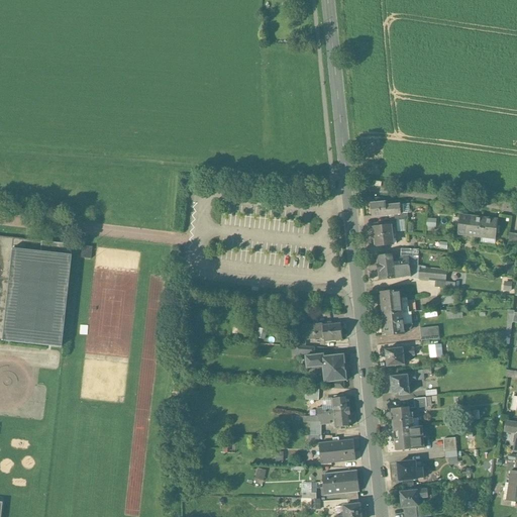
[(373,217),(379,216),(402,214),(400,204),(386,205),(385,202),(371,203),(373,217)]
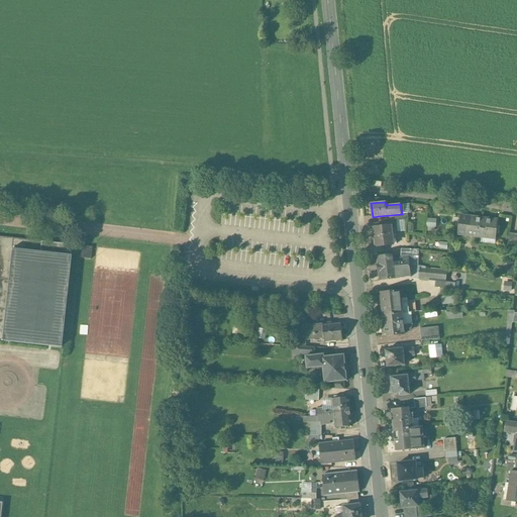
[(484,219),(460,216),(458,234),(482,237),(484,219)]
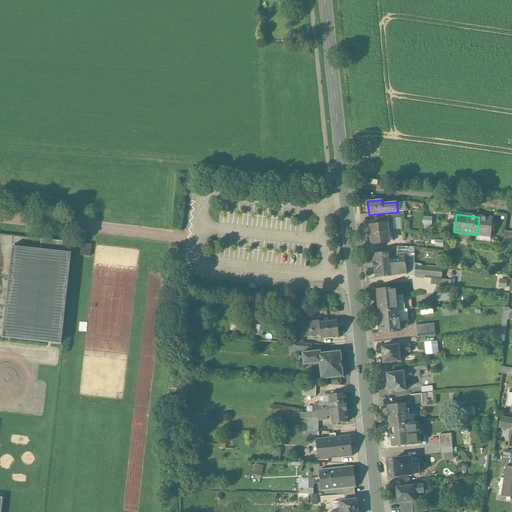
[(432,218),(424,217),(423,227),(431,227),(432,218)]
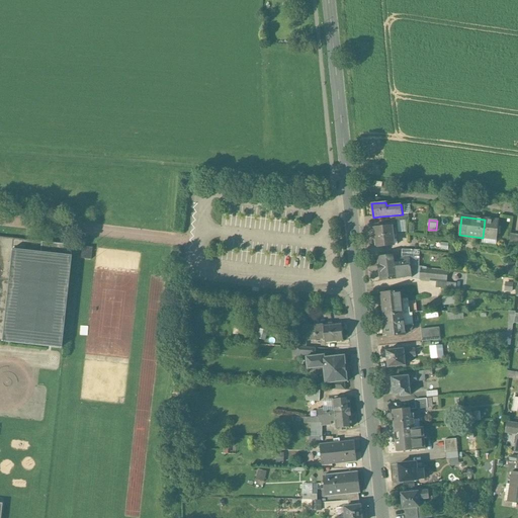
[(499,221),(485,220),(483,238),(497,239),(499,221)]
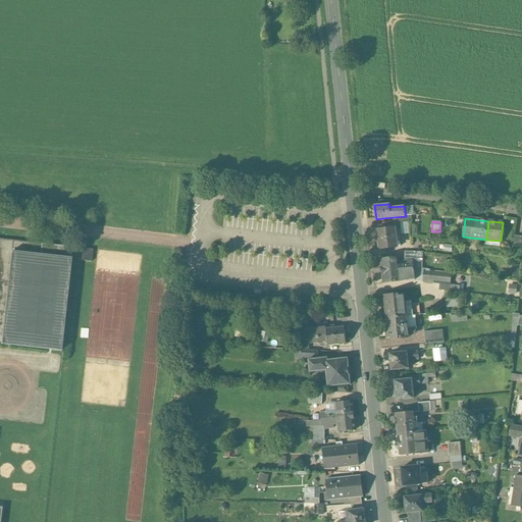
[(396,228),(377,229),(379,249),(395,248),(394,242),(397,242),(396,228)]
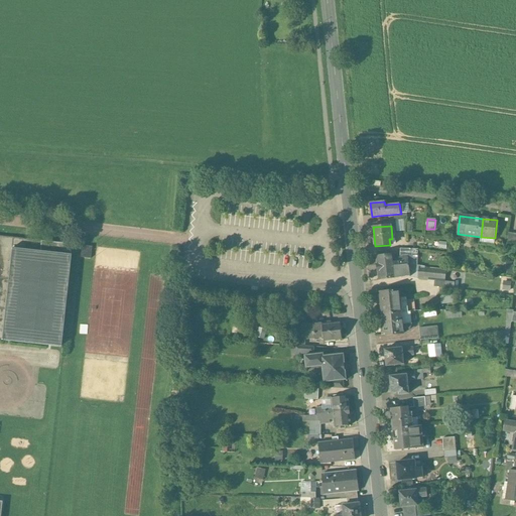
[(78,247),(0,238),(0,345),(60,353),(66,353),(78,247)]
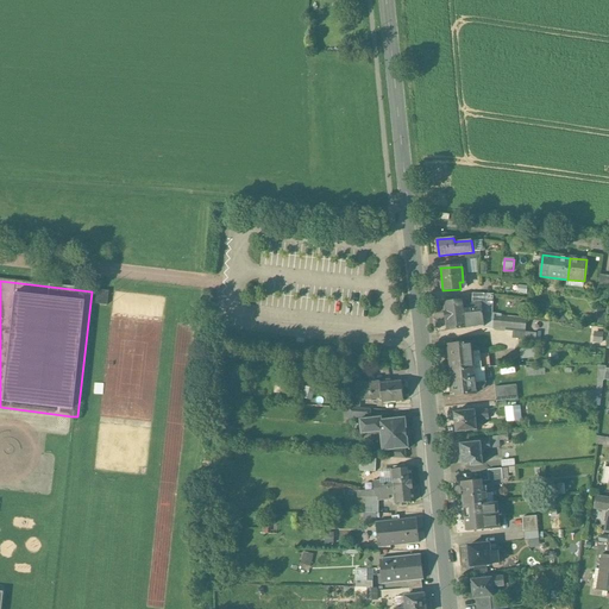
[(111,293),(96,292),(95,306),(110,307),(111,293)]
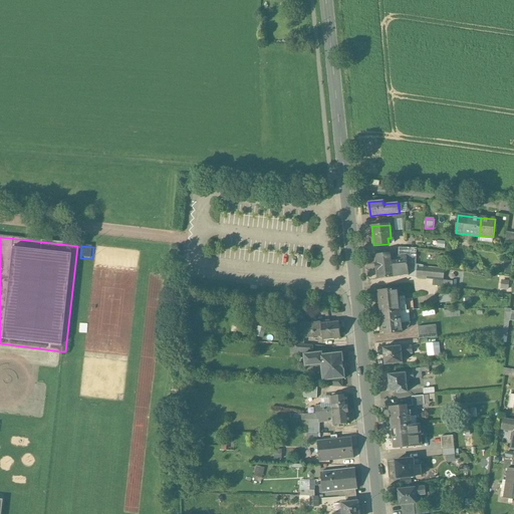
[(417,248),(397,248),(398,254),(397,254),(398,256),(407,255),(417,255),(417,248)]
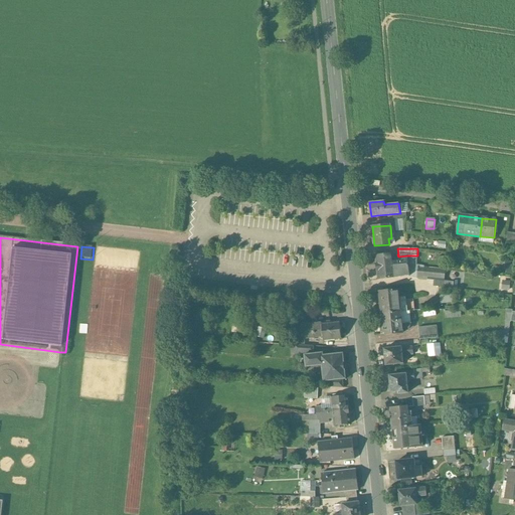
[(393,253),(375,255),(376,268),(407,265),(408,265),(407,255),(398,256),(394,256),(393,253)]
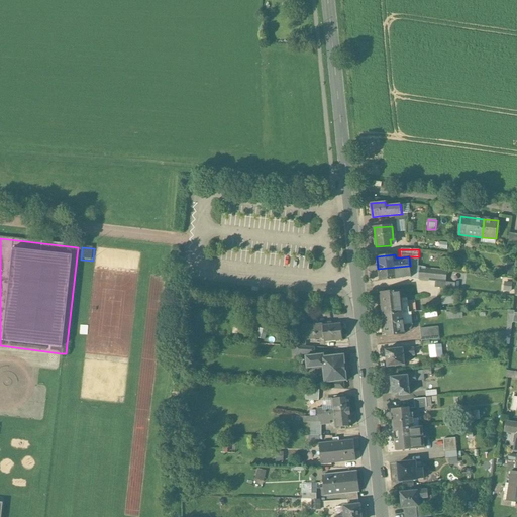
[(409,266),(378,269),(380,281),(411,278),(410,266),(409,266)]
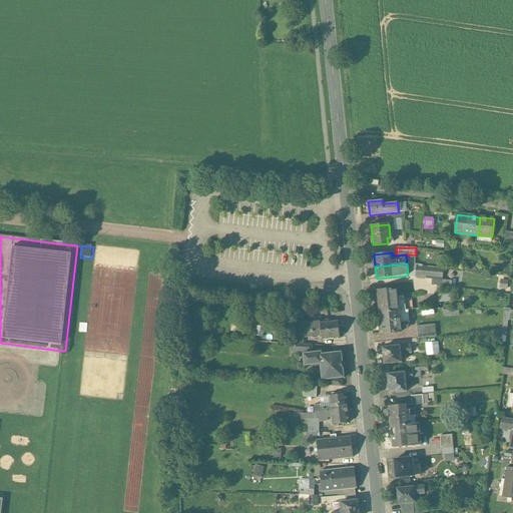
[(433,269),(417,268),(416,276),(423,277),(423,276),(432,276),(433,269)]
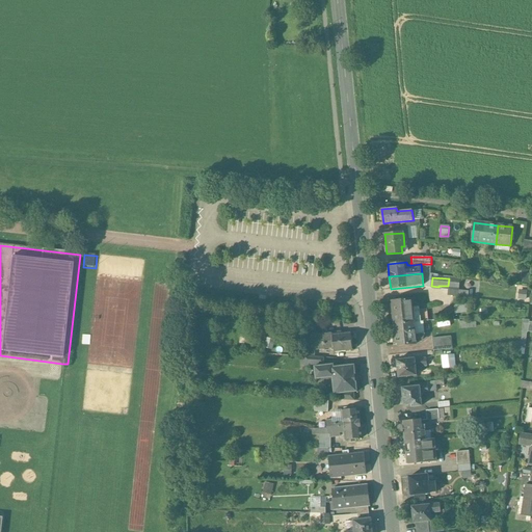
[(460,280),(449,278),(448,286),(459,287),(460,280)]
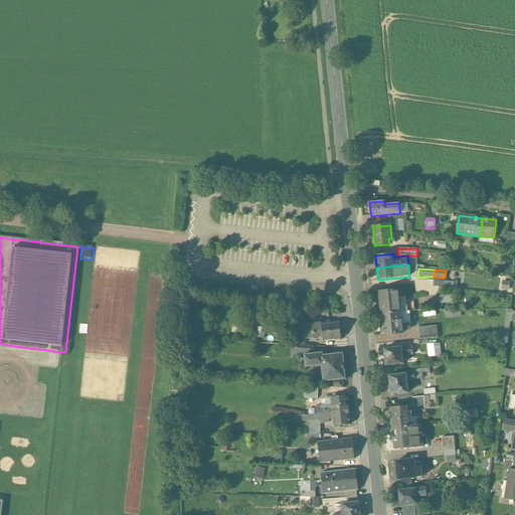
[(435,279),(434,286),(455,288),(456,281),(435,279)]
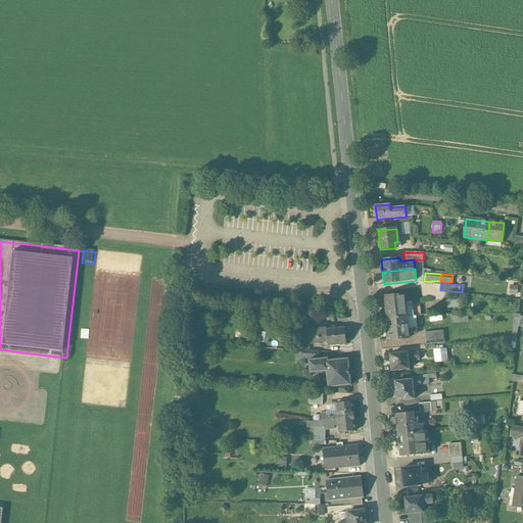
[(405,293),(384,295),(387,319),(389,319),(408,317),(406,304),(405,293)]
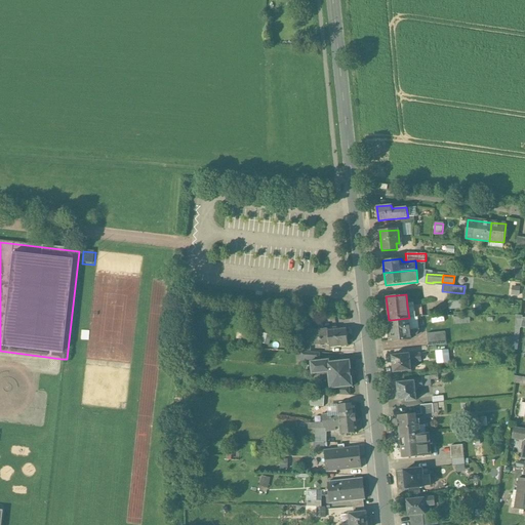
[(421,305),(407,306),(409,318),(423,316),(421,305)]
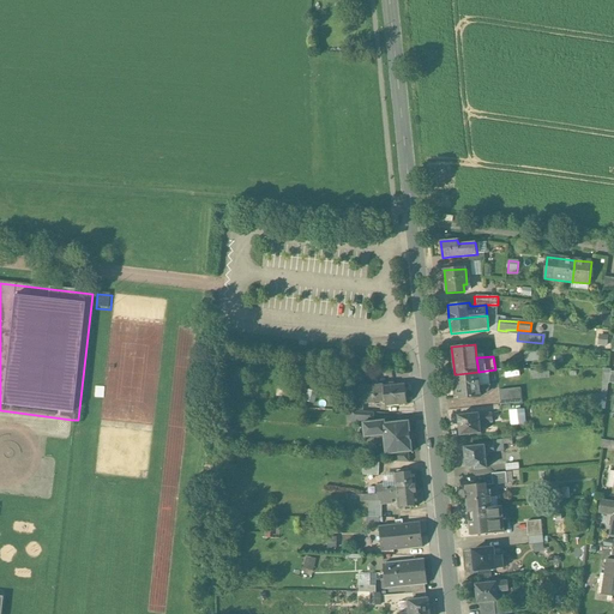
[(479,372),(457,374),(455,374),(457,396),(459,396),(459,398),(481,397),(481,393),(483,393),(482,386),(480,386),(479,372)]
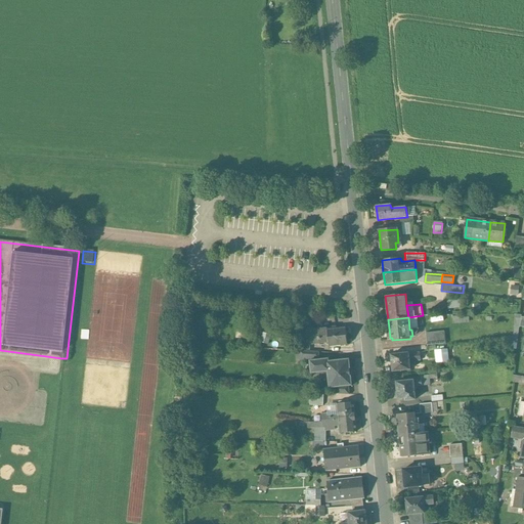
[(328,330),(326,330),(328,342),(329,346),(347,345),(345,328),(328,330)]
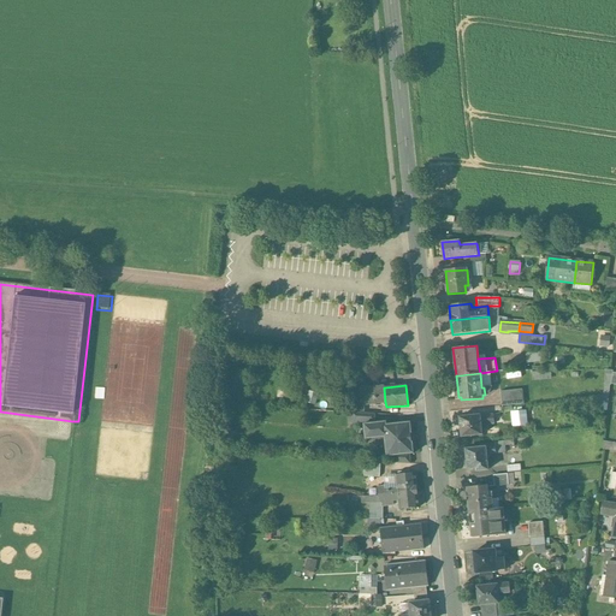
[(363,390),(365,403),(365,404),(385,402),(384,388),(385,388),(385,386),(363,390)]
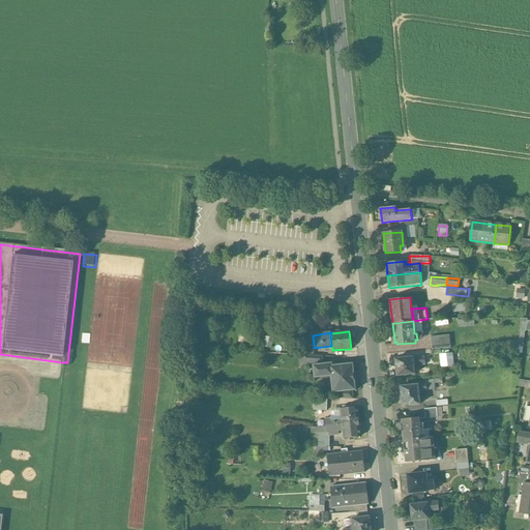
[(313,334),(305,335),(305,347),(314,347),(313,335),(313,334)]
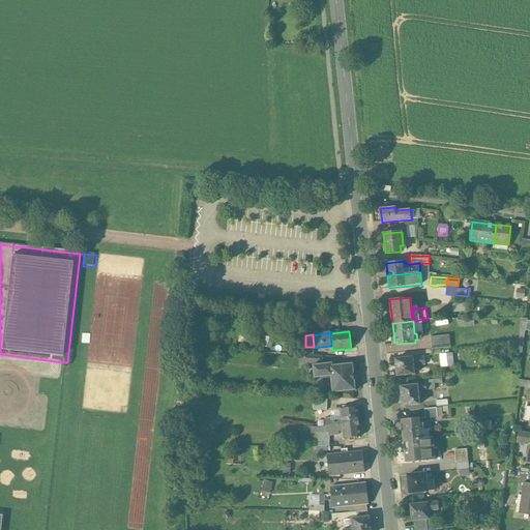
[(449,335),(432,336),(433,349),(451,348),(449,335)]
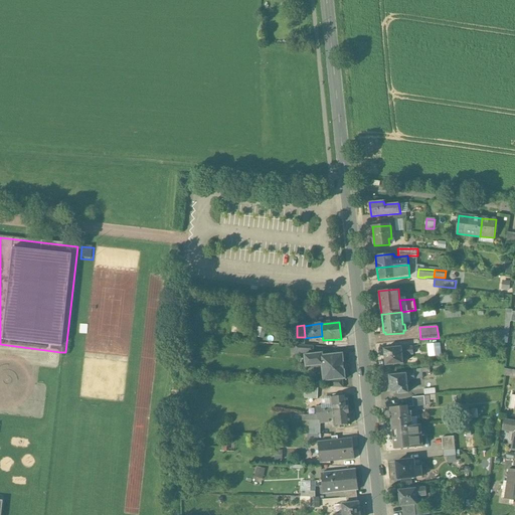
[(297,337),(292,337),(291,345),(295,345),(305,345),(305,338),(305,337),(297,337)]
